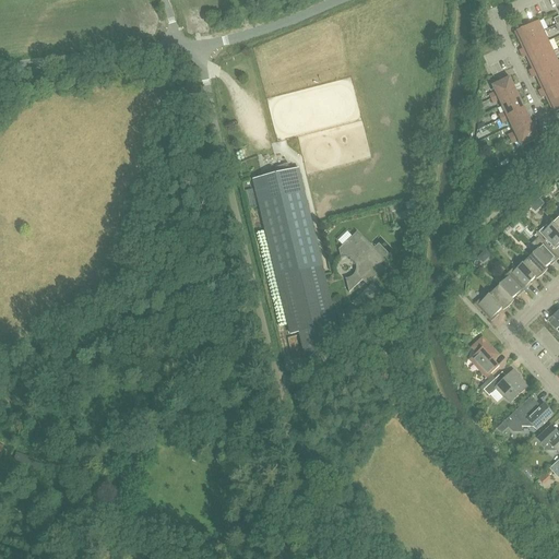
[(520,43),(544,31),(539,21),(515,33),(520,43)]
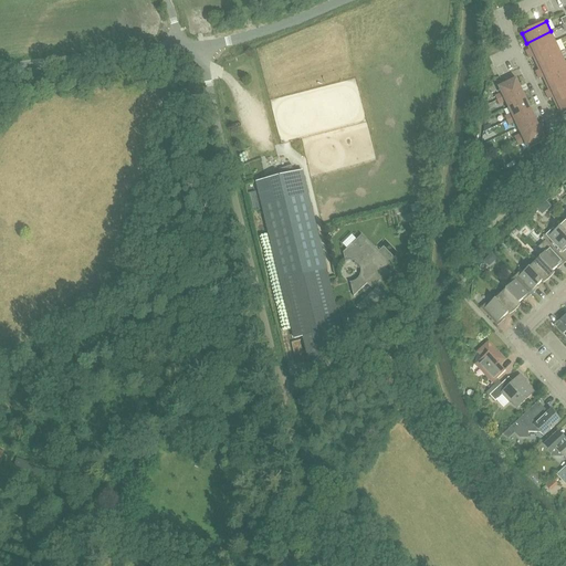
[(526,51),(527,55),(555,42),(551,31),(526,43),(530,50),(526,51)]
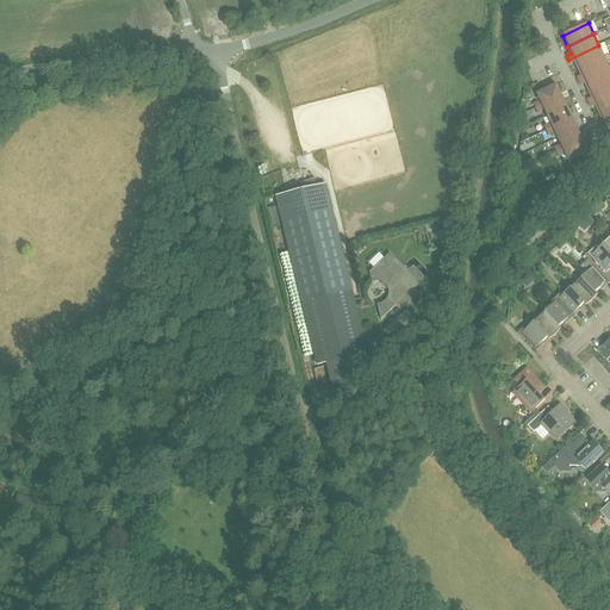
[(574,62),(578,69),(604,56),(598,45),(568,60),(571,63),(574,62)]
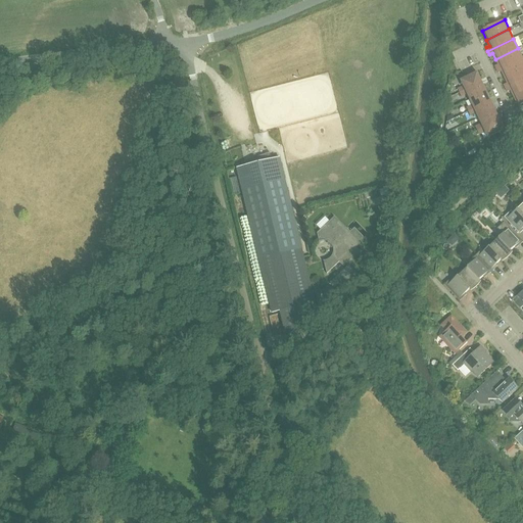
[(494,66),(496,69),(522,57),(518,48),(495,59),(498,64),(494,66)]
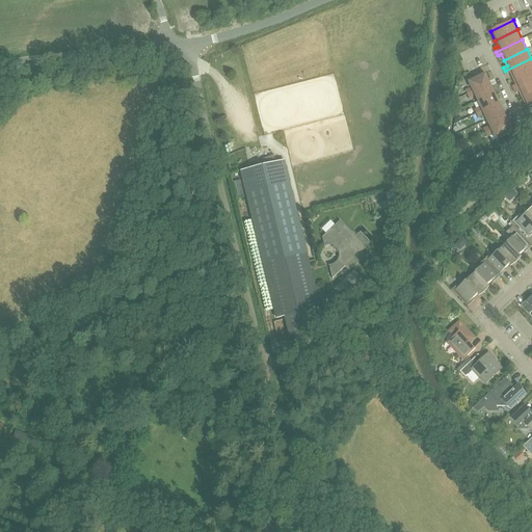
[(531,59),(531,58),(505,71),(507,75),(510,73),(513,79),(531,70),(531,59)]
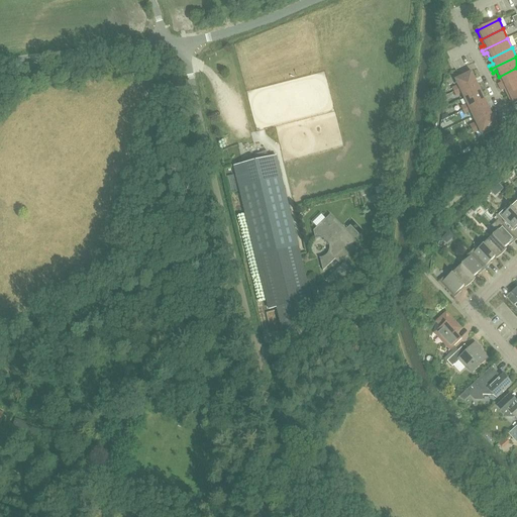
[(498,84),(500,88),(516,79),(516,68),(499,77),(501,83),(498,84)]
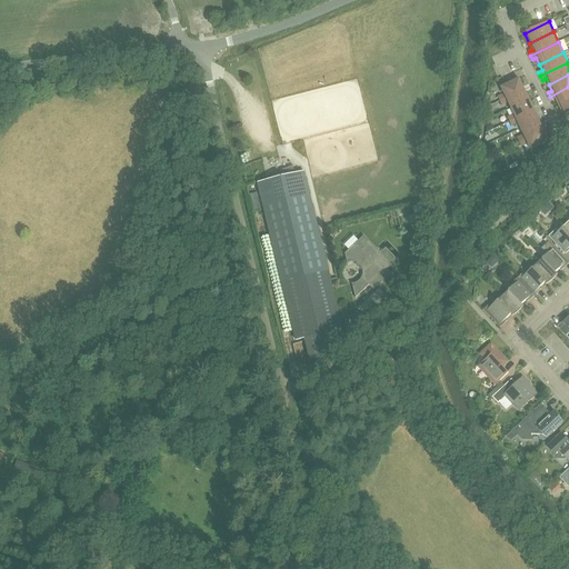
[(500,101),(525,90),(519,79),(501,88),(505,95),(498,97),(500,101)]
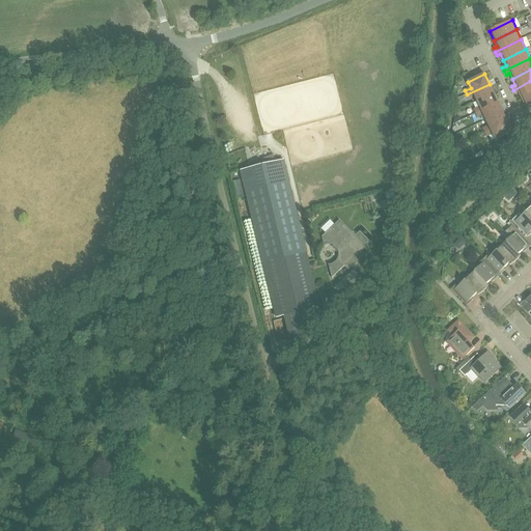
[(519,92),(521,99),(530,93),(530,81),(513,90),(514,93),(519,92)]
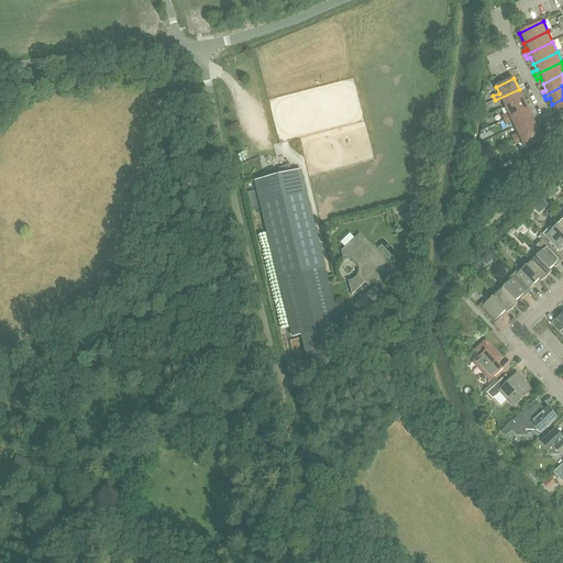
[(503,101),(506,108),(523,99),(519,89),(495,100),(496,105),(503,101)]
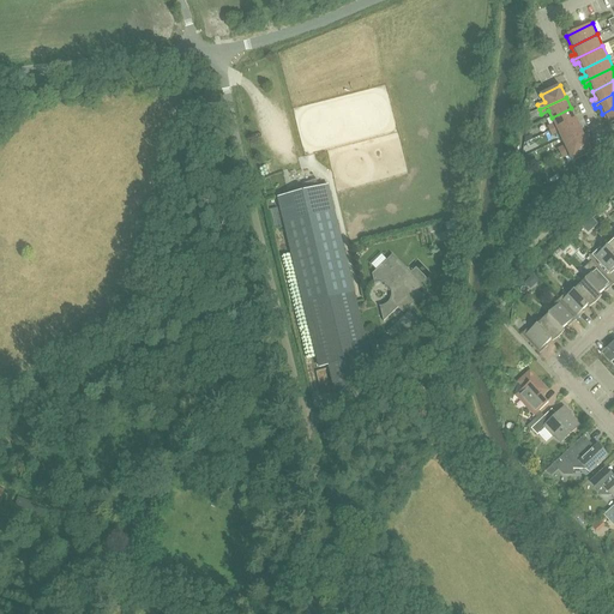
[(576,119),(571,108),(552,118),(554,124),(548,127),(549,132),(576,119)]
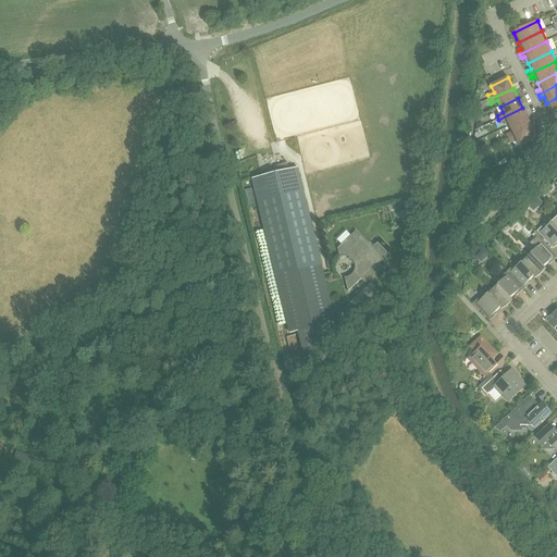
[(556,110),(556,98),(546,103),(552,113),(556,110)]
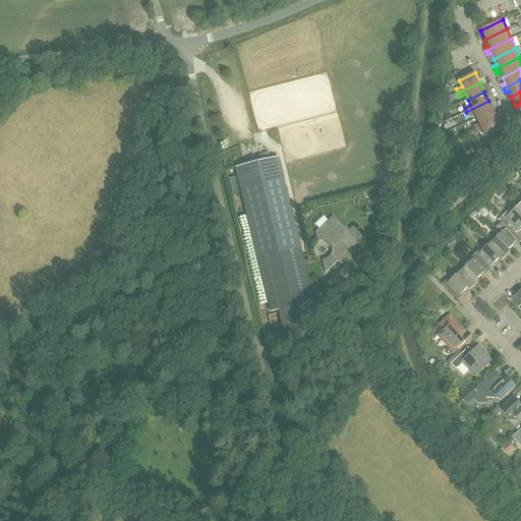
[(474,113),(476,117),(493,110),(488,101),(466,112),(468,115),(474,113)]
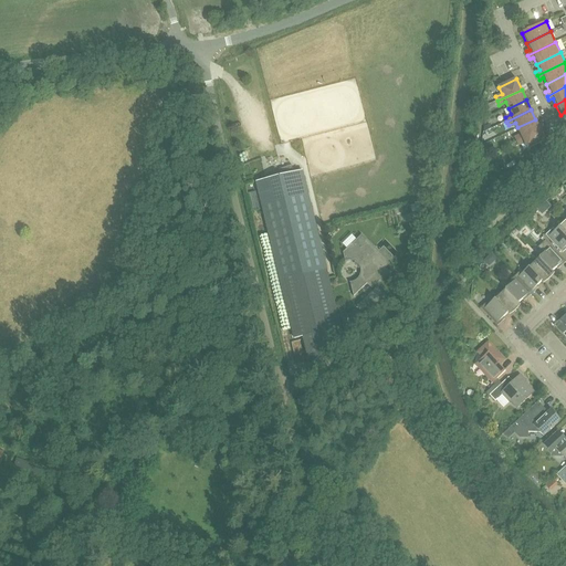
[(514,137),(516,142),(541,130),(535,119),(517,127),(521,135),(514,137)]
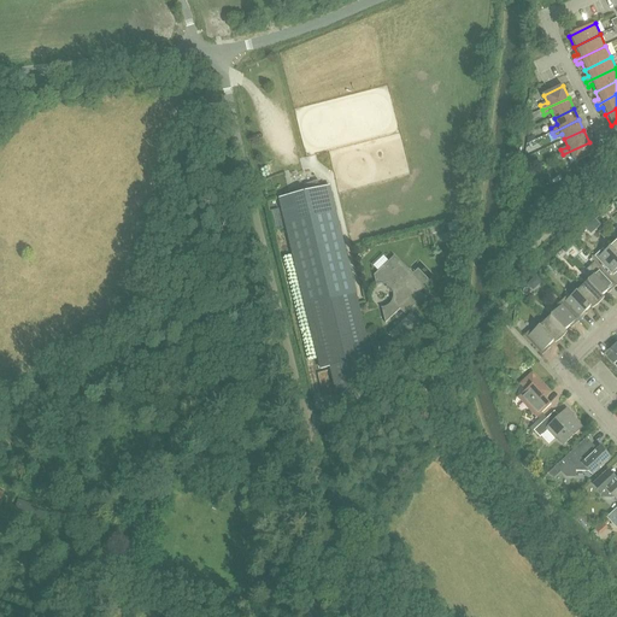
[(594,153),(589,142),(563,154),(558,157),(560,162),(573,156),(575,163),(594,153)]
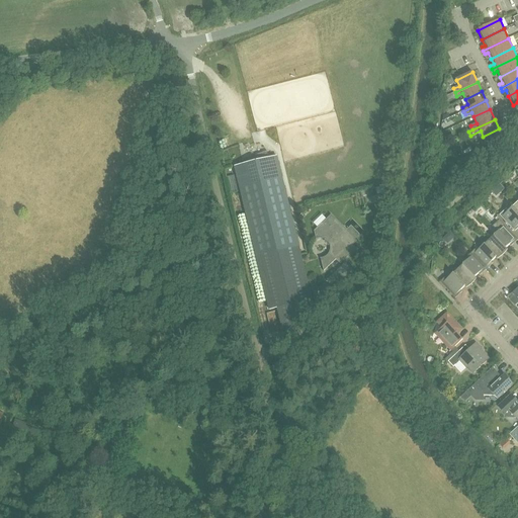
[(267,152),(246,159),(247,164),(235,166),(269,311),(276,309),(283,335),(313,311),(311,300),(276,156),(268,158),(267,152)]
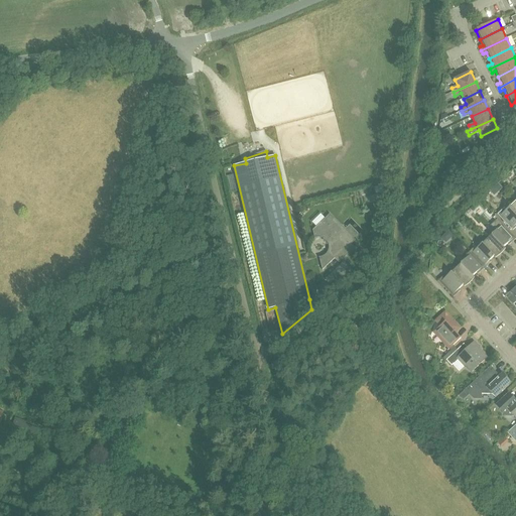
[(236,190),(233,175),(226,176),(230,191),(236,190)]
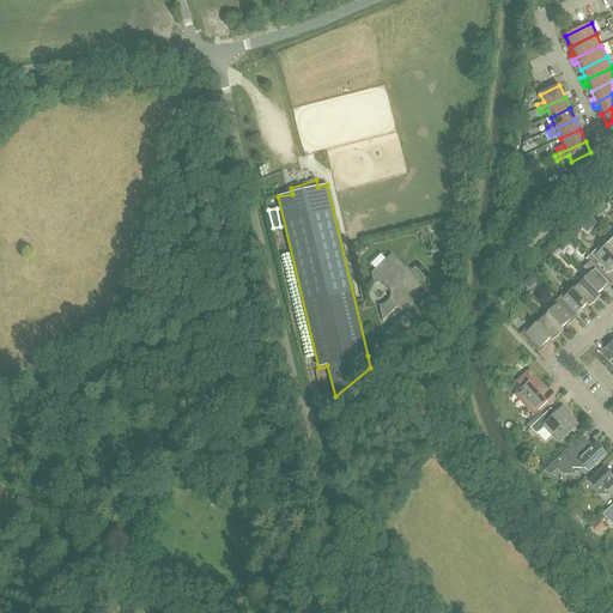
[(592,218),(588,222),(594,228),(598,224),(592,218)]
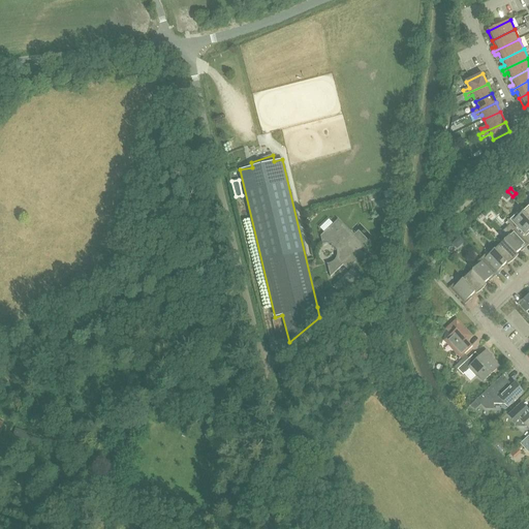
[(528,208),(519,216),(517,214),(510,220),(526,237),(528,232),(528,208)]
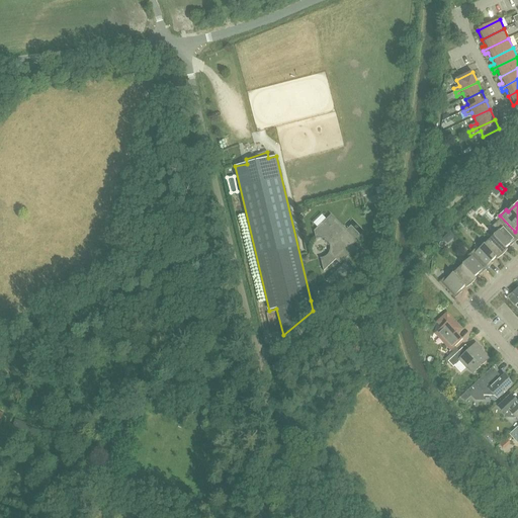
[(321,258),(324,271),(336,259),(341,264),(356,249),(353,245),(356,242),(331,214),(314,231),(316,239),(318,239),(321,238),(323,239),(325,240),(327,241),(328,242),(329,244),(330,245),(330,247),(330,249),(330,250),(330,252),(329,254),(327,256),(325,257),(324,258),(323,258),(321,258)]
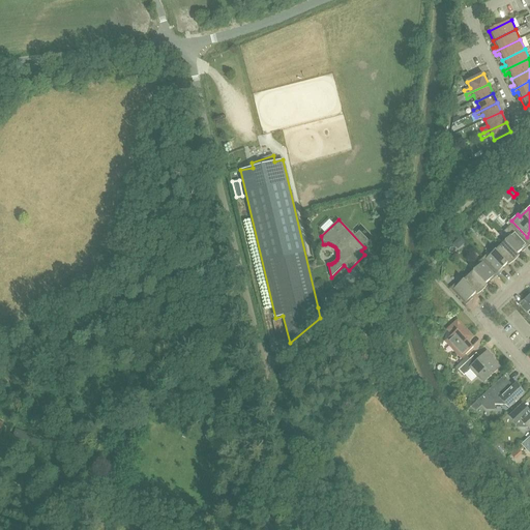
[(509,237),(500,246),(512,259),(514,261),(520,256),(518,254),(522,251),(523,252),(529,245),(510,225),(504,232),(509,237)]
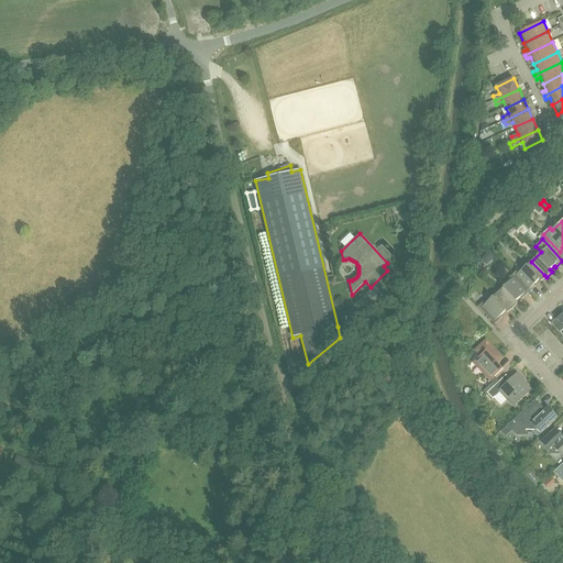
[(488,251),(485,254),(492,260),(494,257),(488,251)]
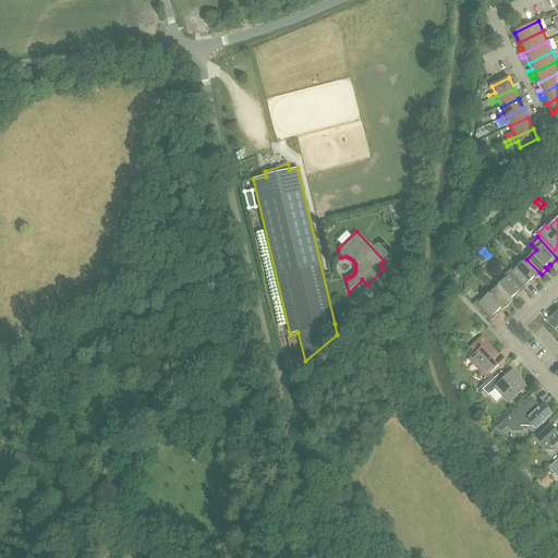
[(542,275),(540,273),(526,259),(517,268),(514,266),(508,273),(524,290),(532,283),(530,281),(534,278),(535,279),(542,275)]
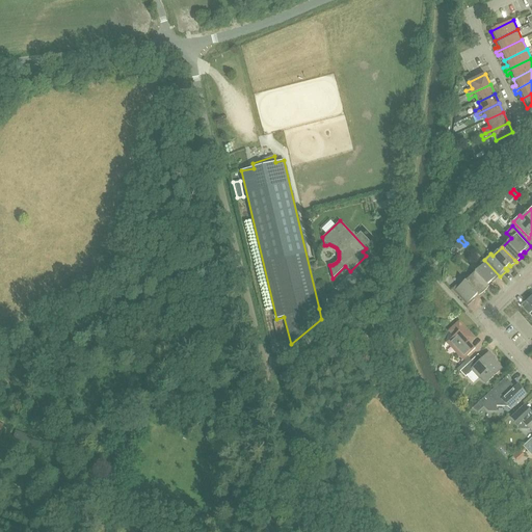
[(382,265),(386,268),(396,259),(393,256),(382,265)]
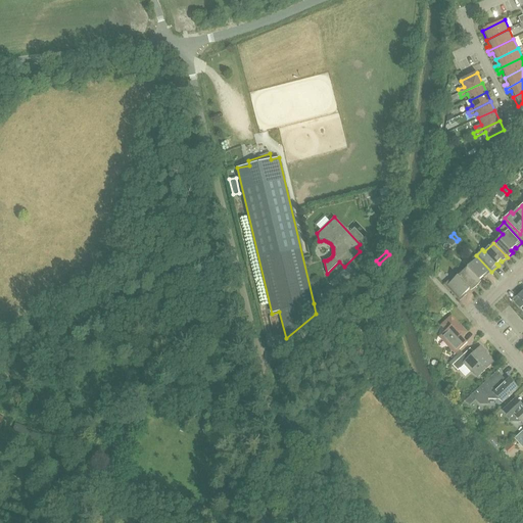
[(463,272),(474,285),(476,287),(481,281),(480,280),(483,277),(485,278),(491,272),(476,255),(469,262),(471,264),(463,272)]
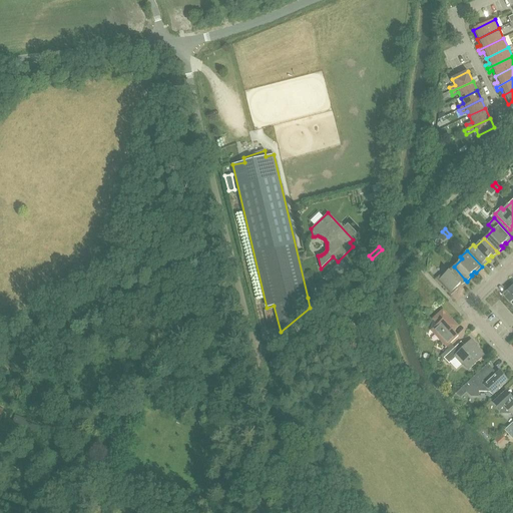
[(342,260),(324,279),(336,292),(355,274),(342,260)]
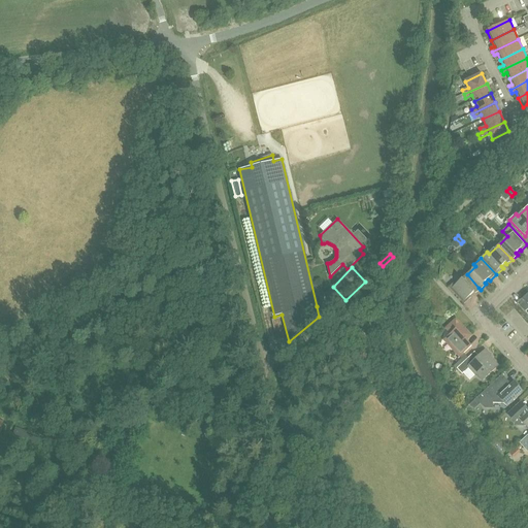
[(481,290),(479,288),(467,274),(458,283),(456,281),(449,288),(464,304),(471,298),(470,296),(473,292),(475,294),(481,290)]
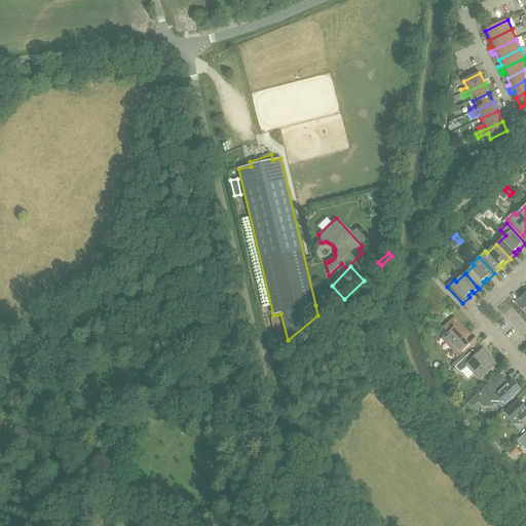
[(525,293),(520,299),(522,300),(517,304),(525,313),(525,293)]
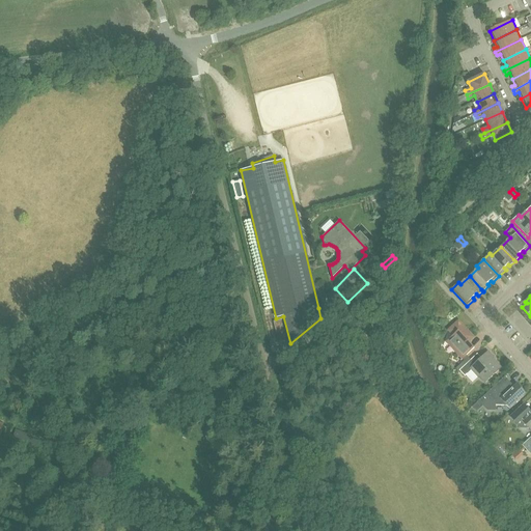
[(472,335),(458,322),(448,331),(453,335),(447,341),(463,359),(474,348),(467,340),(472,335)]
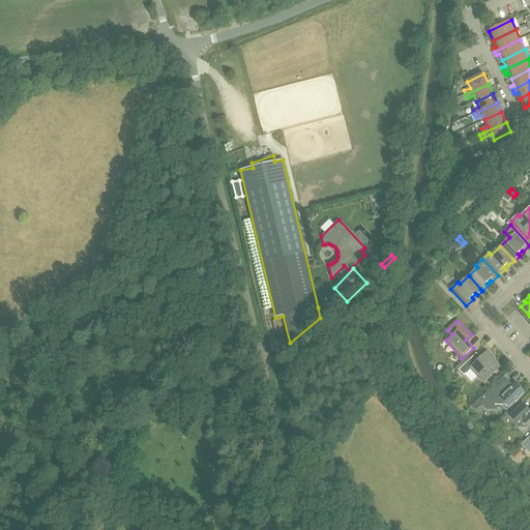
[(471,370),(477,376),(477,377),(478,376),(484,382),(500,367),(492,358),(493,358),(487,352),(474,363),(470,359),(459,370),(464,376),(471,370)]
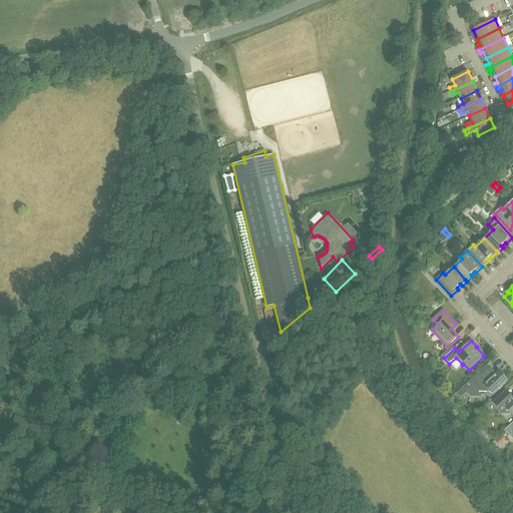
[(486,366),(463,387),(472,396),(478,397),(478,392),(490,392),(492,395),(508,380),(500,371),(495,375),(486,366)]
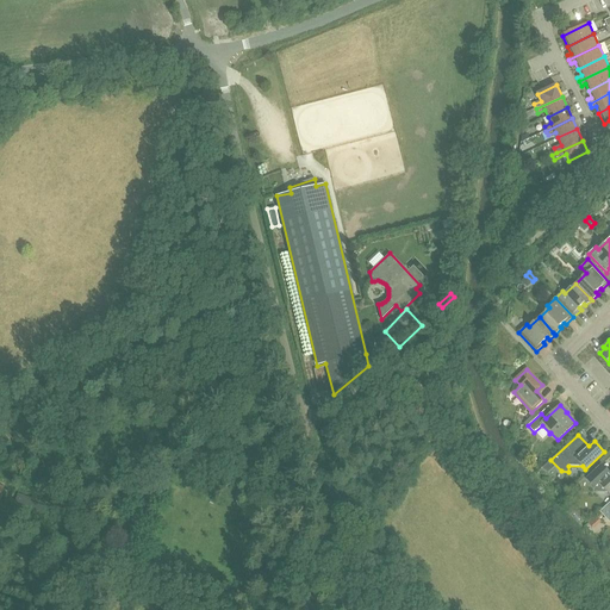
[(598,468),(586,479),(598,492),(607,492),(609,496),(609,472),(609,473),(602,464),(598,468)]
